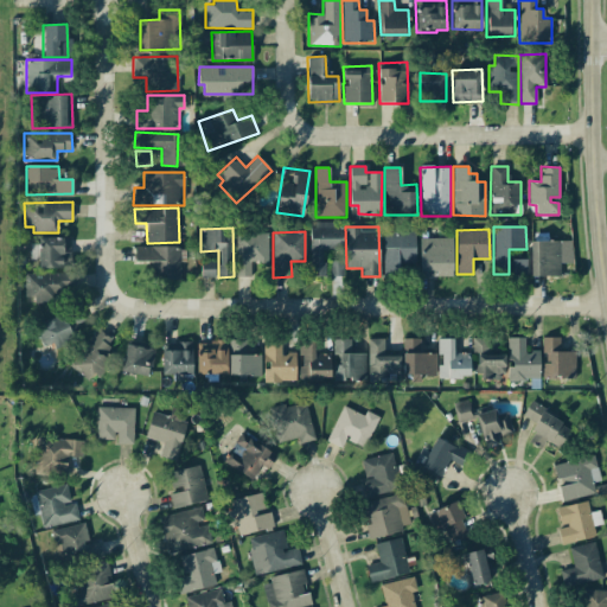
[(414,232),(383,232),(383,270),(415,270),(414,232)]
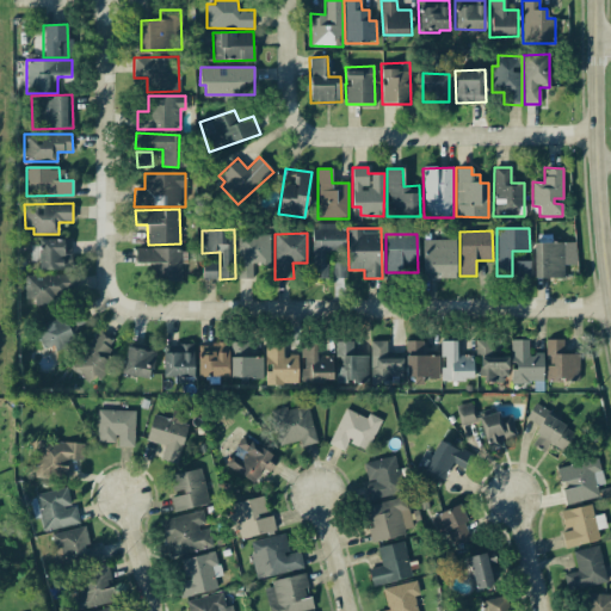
[(270,236),(238,236),(238,278),(252,278),(252,265),(269,265),(270,236)]
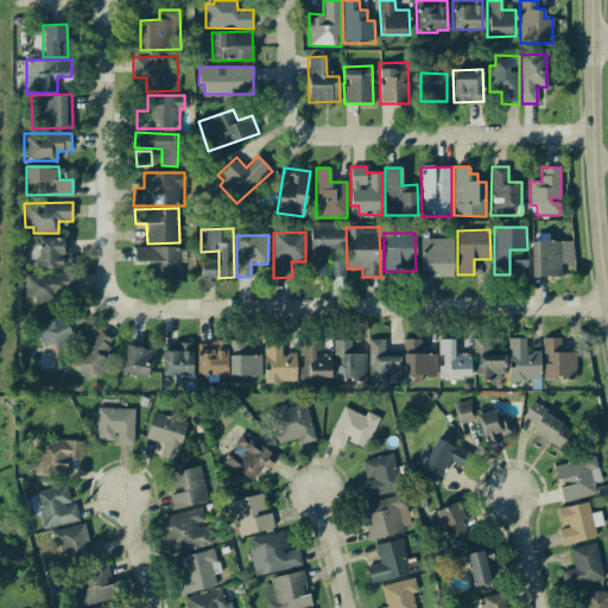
[(38,268),(71,268),(70,238),(33,239),(33,260),(38,260),(38,268)]
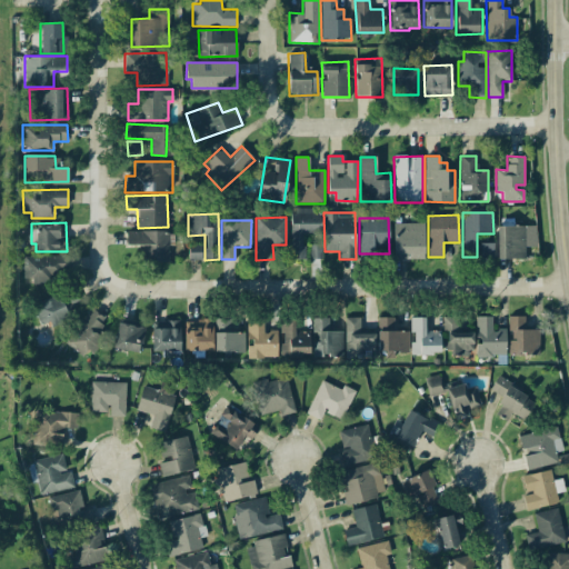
[(423,222),(392,223),(393,259),(425,258),(423,222)]
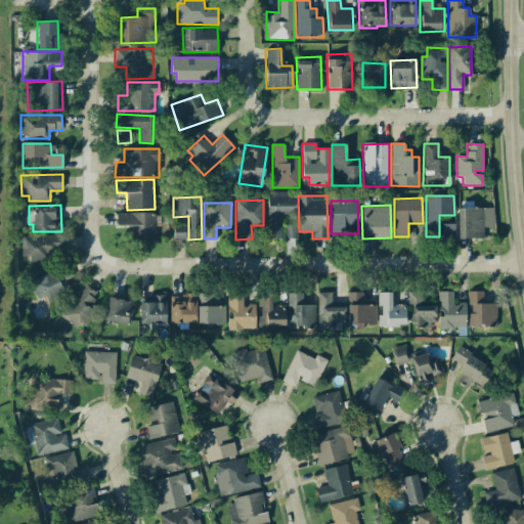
[(459,238),(483,237),(483,227),(494,227),(493,207),(457,209),(459,238)]
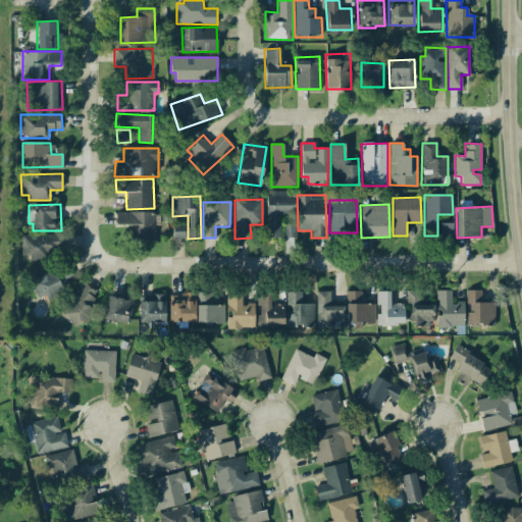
[(155,239),(154,212),(115,212),(115,224),(128,224),(128,240),(155,239)]
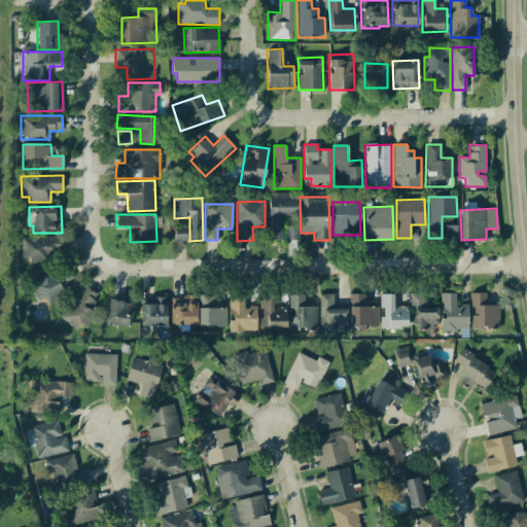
[(457,239),(457,225),(444,225),(444,239),(457,239)]
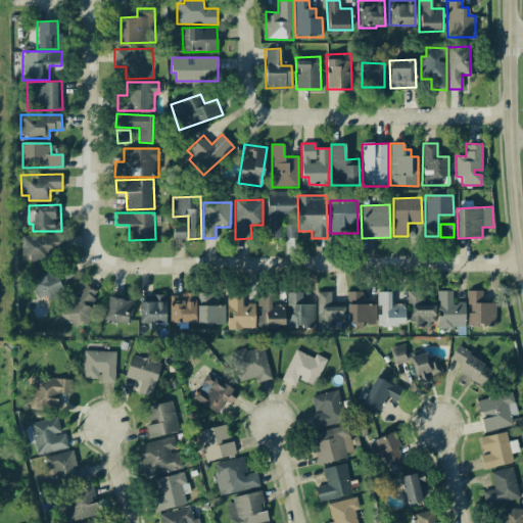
[(185,225),(174,225),(174,239),(185,239),(185,225)]
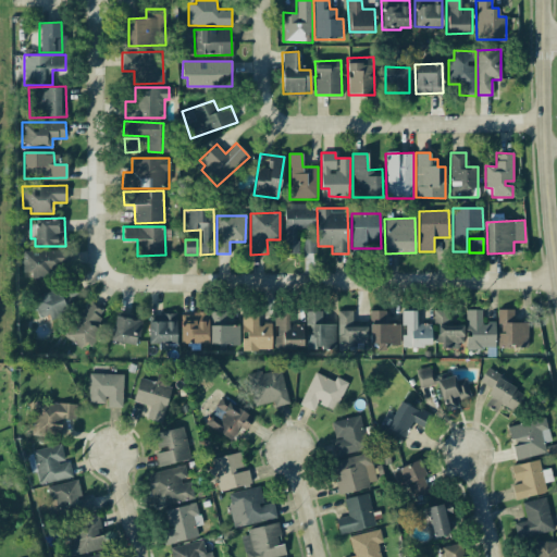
[(23,251),(23,272),(31,272),(31,274),(66,274),(66,250),(23,251)]
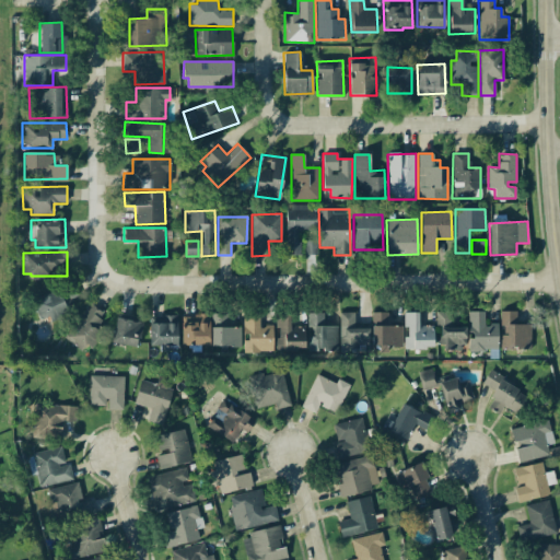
[(41,319),(48,316),(51,322),(69,313),(65,303),(79,296),(72,282),(32,301),(41,319)]
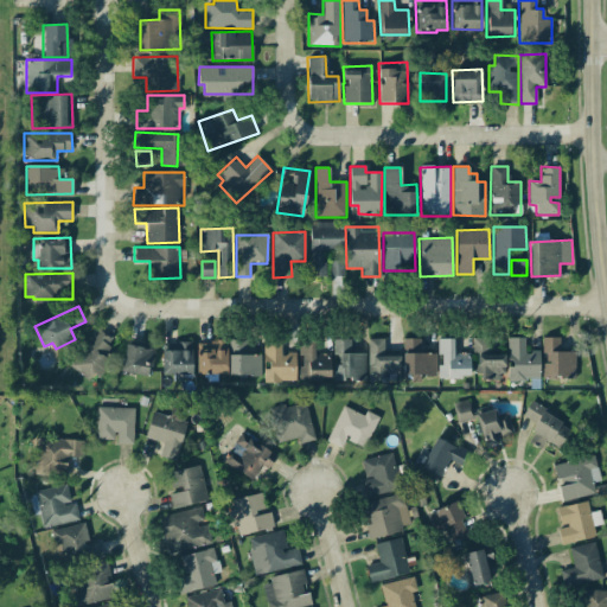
[(110,358),(103,351),(114,338),(100,327),(69,365),(91,383),(110,358)]
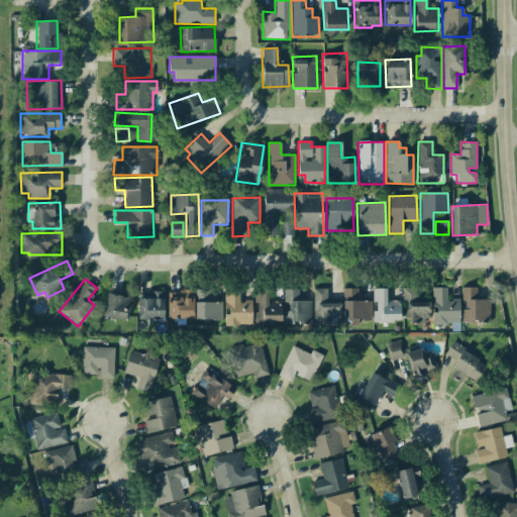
[(459,299),(447,299),(447,287),(432,287),(432,310),(432,323),(459,324),(459,299)]
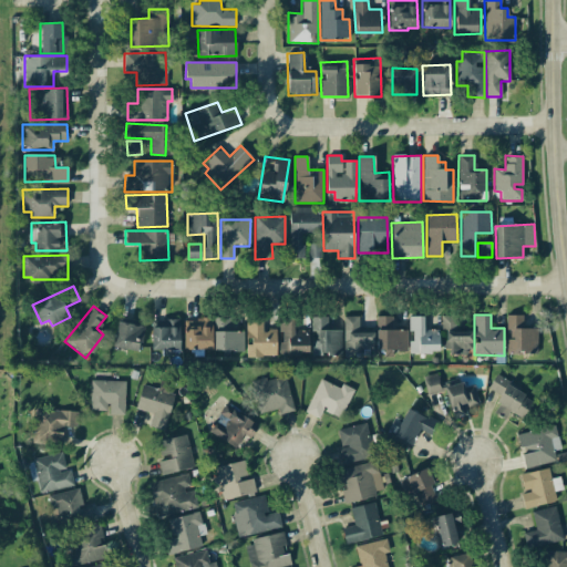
[(506,315),(507,354),(537,353),(537,328),(523,329),(523,315),(506,315)]
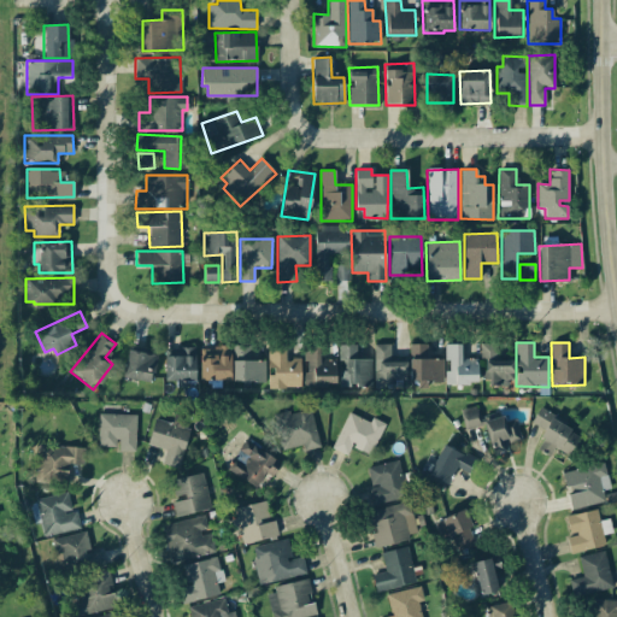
[(444,382),(444,359),(427,359),(427,344),(409,345),(410,381),(418,380),(419,388),(427,388),(427,382),(444,382)]
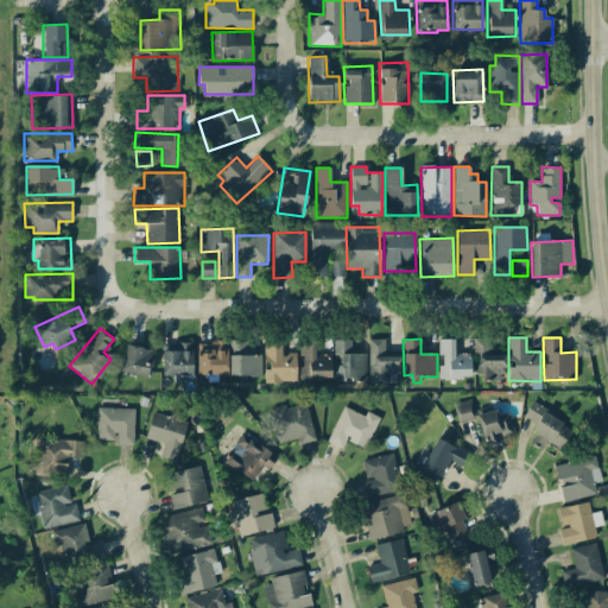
[(455,340),(438,339),(438,354),(441,354),(439,378),(470,379),(470,354),(455,353),(455,340)]
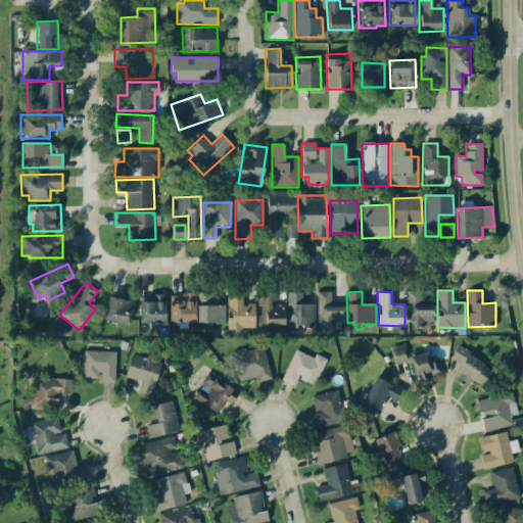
[(434,304),(422,305),(422,291),(409,291),(409,315),(416,315),(417,325),(435,325),(434,304)]
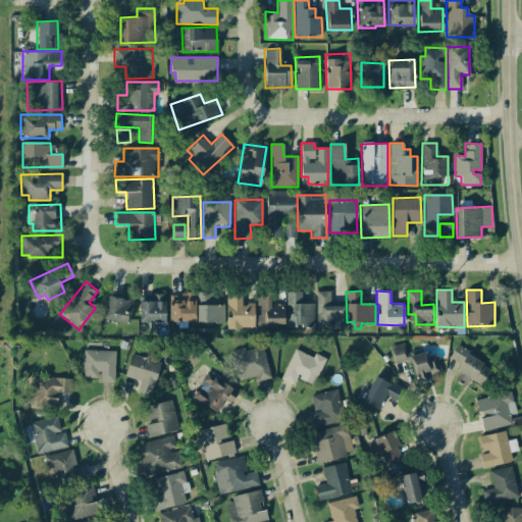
[(197,322),(224,322),(223,305),(212,305),(211,292),(197,293),(197,322)]
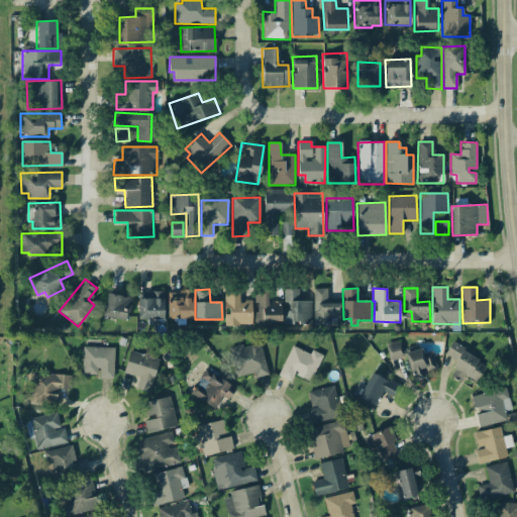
[(327,289),(313,289),(314,322),(340,322),(340,303),(327,303),(327,289)]
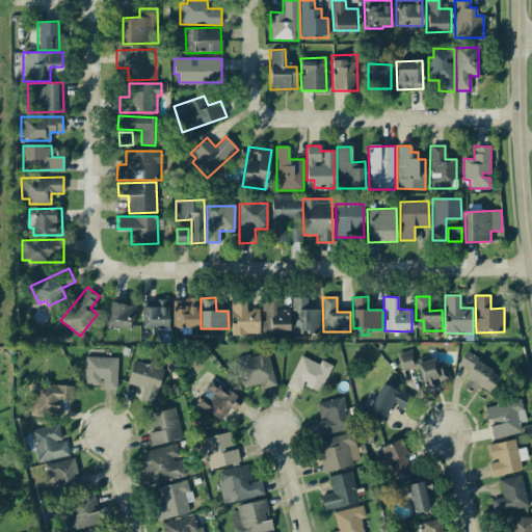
[(231,335),(259,335),(259,310),(246,310),(246,298),(232,298),(231,335)]
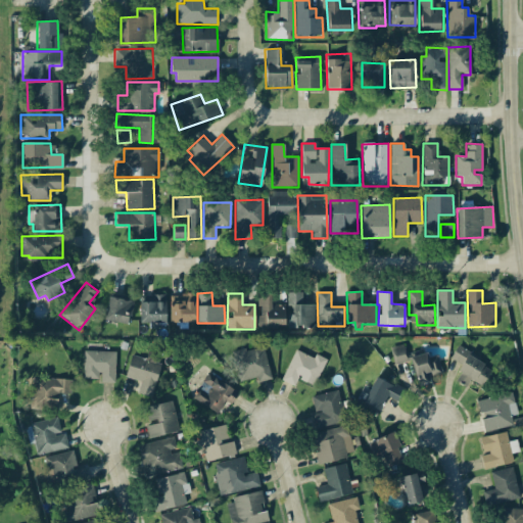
[(257,327),(285,327),(284,304),(271,304),(271,293),(257,293),(257,327)]
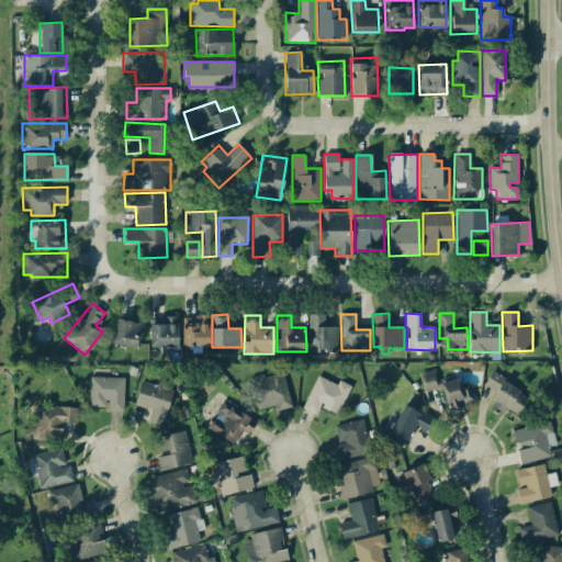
[(178,347),(177,316),(149,317),(150,347),(178,347)]
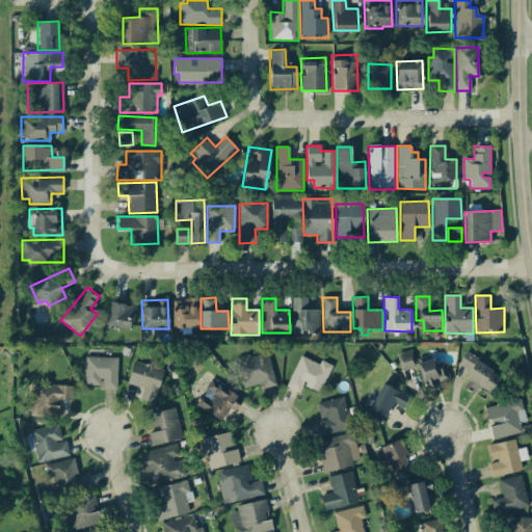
[(171,300),(173,328),(198,327),(197,299),(171,300)]
